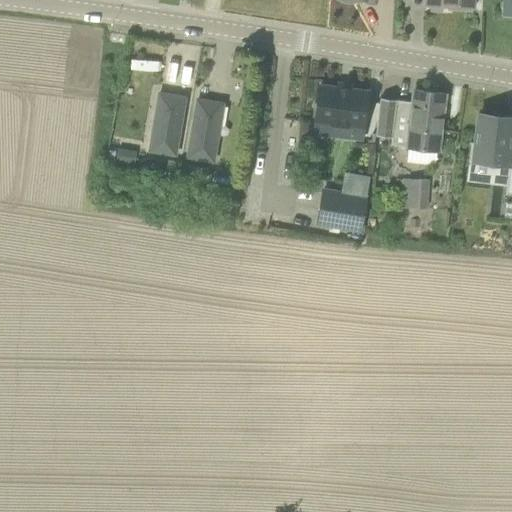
[(314,133),(349,137),(363,139),(369,91),(320,85),(318,103),(315,102),(313,117),(316,117),(314,133)]
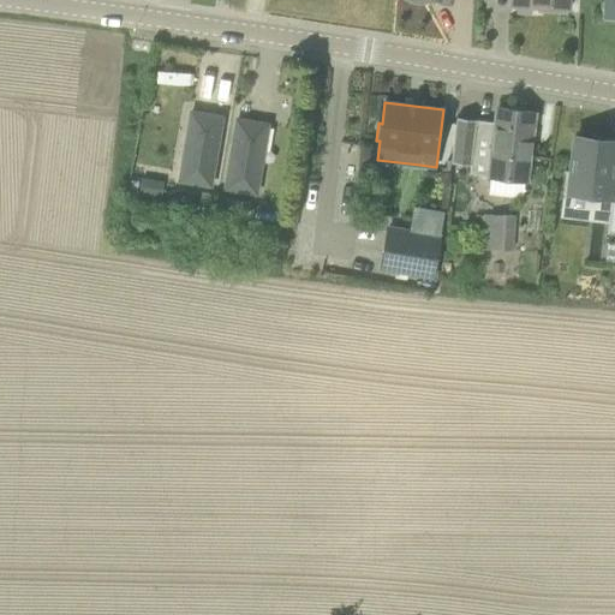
[(491,160),(490,177),(529,181),(536,113),(499,108),(496,123),(458,118),(452,162),(471,165),(472,157),(491,160)]
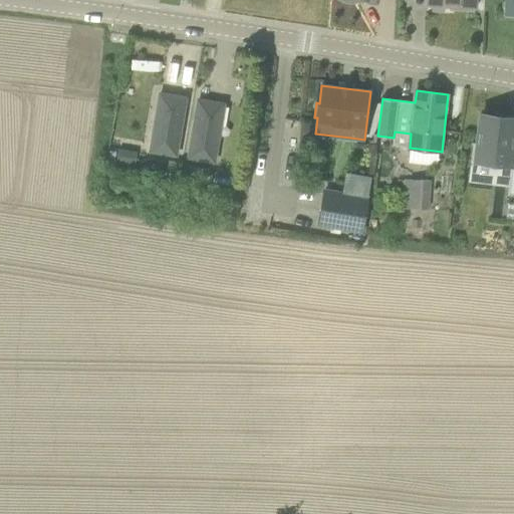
[(177,156),(187,98),(161,94),(151,152),(177,156)]
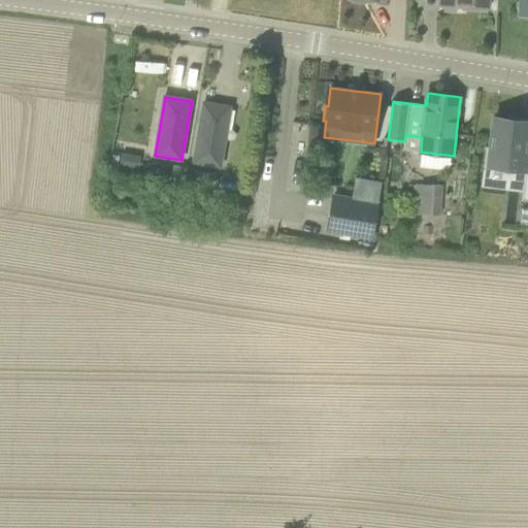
[(221,167),(230,107),(204,103),(194,162),(221,167)]
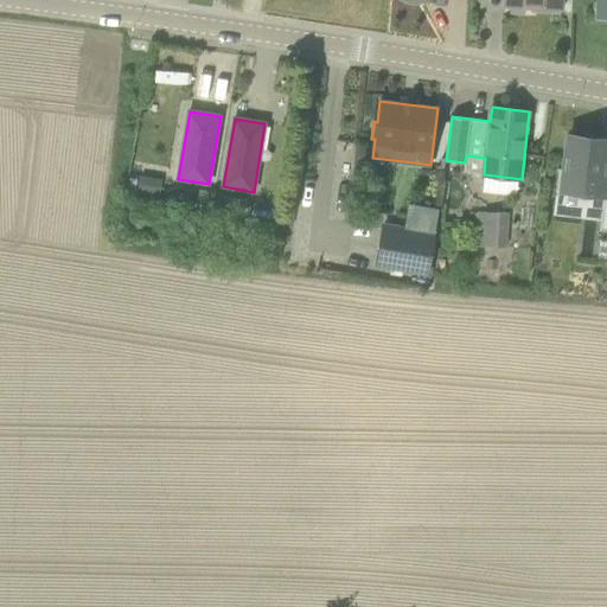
[(606,138),(568,134),(563,171),(561,191),(586,195),(583,213),(602,216),(600,230),(602,230),(602,229),(606,229),(606,138)]
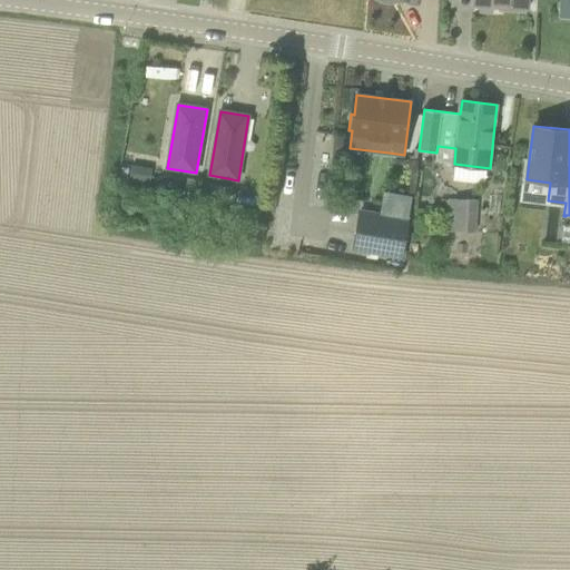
[(133,164),(129,182),(150,185),(153,167),(133,164)]
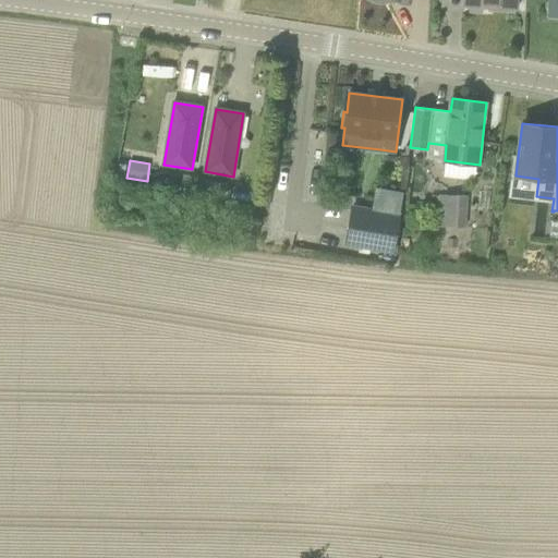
[(161,172),(160,183),(177,186),(178,176),(161,172)]
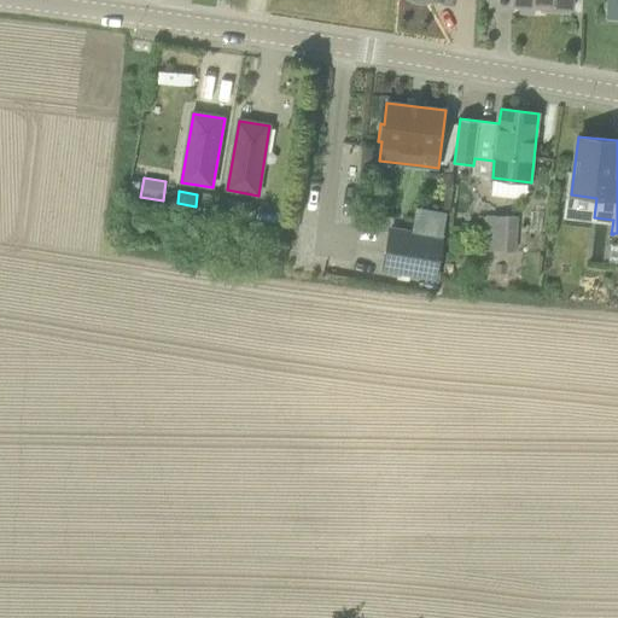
[(214,214),(217,194),(199,192),(197,210),(214,214)]
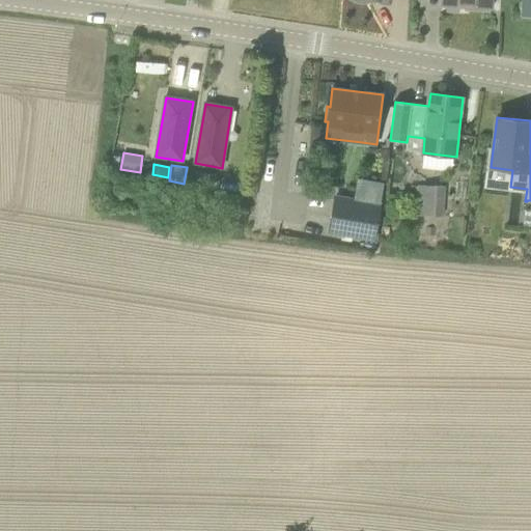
[(202,183),(204,172),(189,170),(188,180),(202,183)]
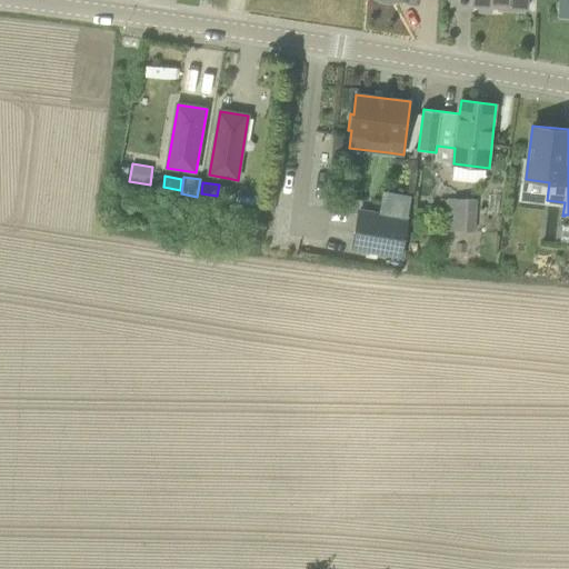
[(473,231),(476,199),(450,198),(448,229),(473,231)]
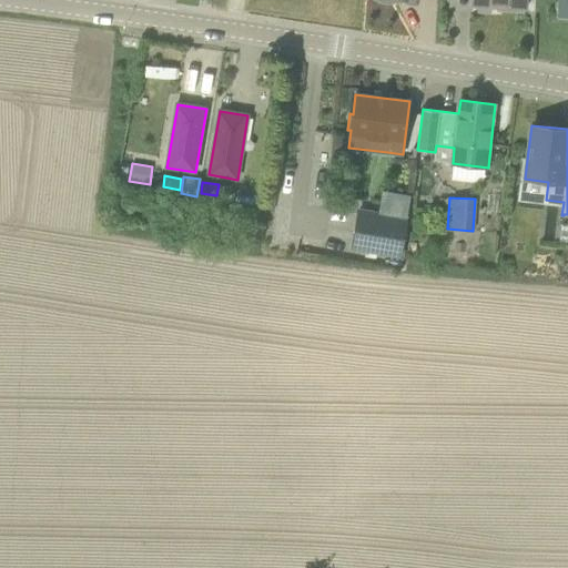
[(352,251),(403,259),(409,217),(358,210),(352,251)]
